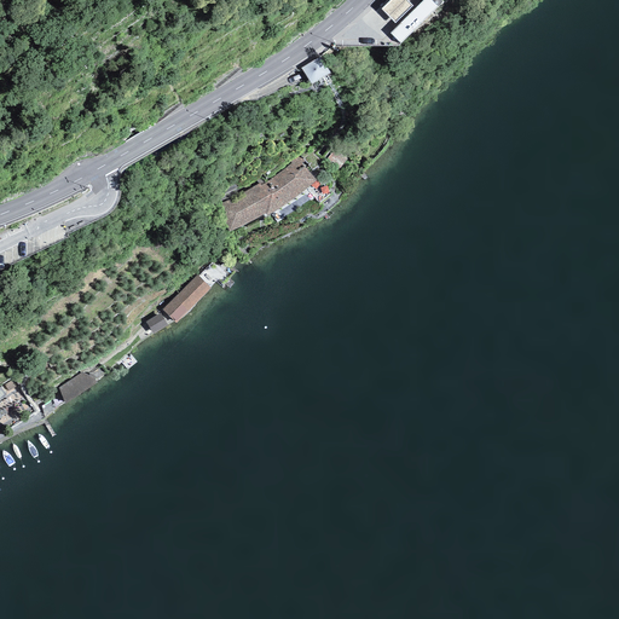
[(412,6),(406,0),(389,0),(381,10),(395,23),(412,6)]
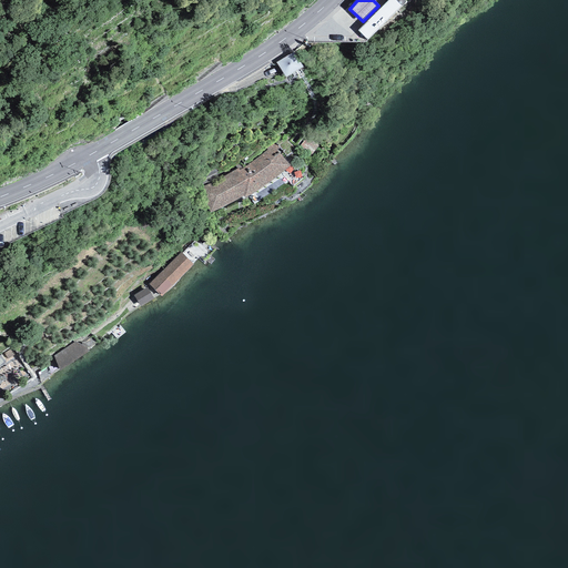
[(402,7),(394,0),(389,0),(358,30),(368,41),(402,7)]
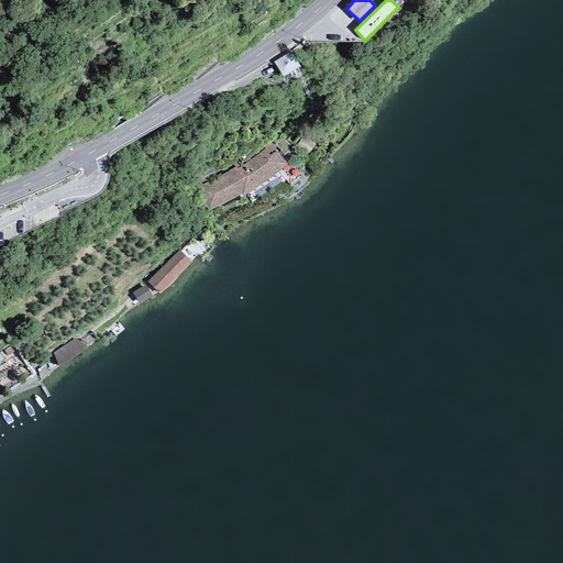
[(291,52),(274,62),(284,77),(300,66),(291,52)]
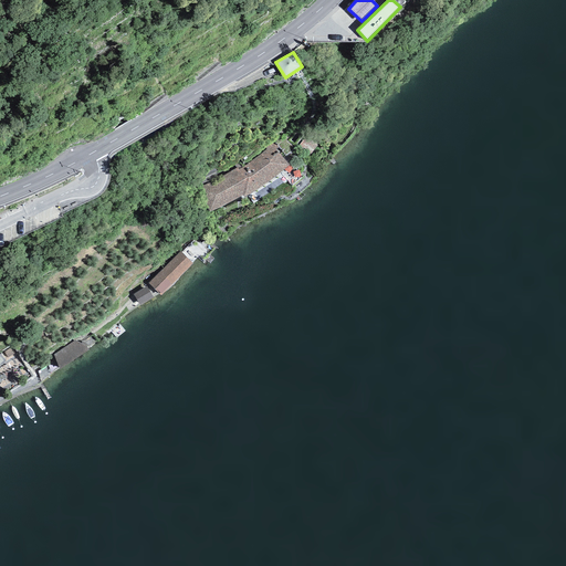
[(237,167),(199,188),(210,212),(221,207),(243,195),(245,197),(261,186),(289,165),(273,143),(265,146),(268,149),(258,157),(238,169),(237,167)]
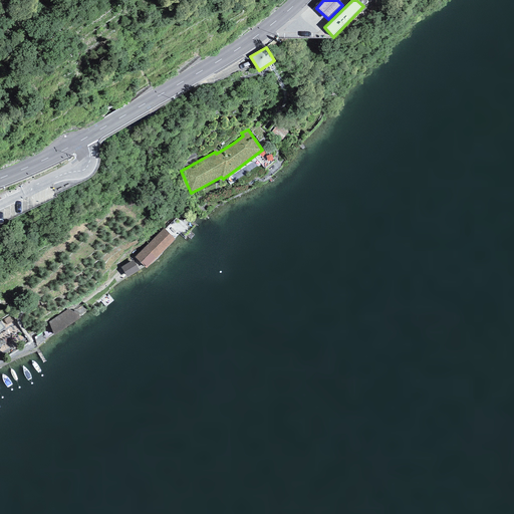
[(164,229),(135,257),(146,269),(175,240),(164,229)]
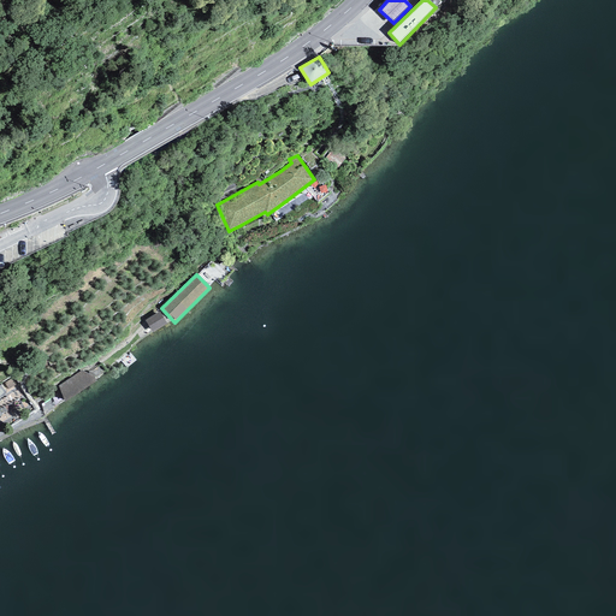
[(144,321),(152,332),(166,324),(159,313),(144,321)]
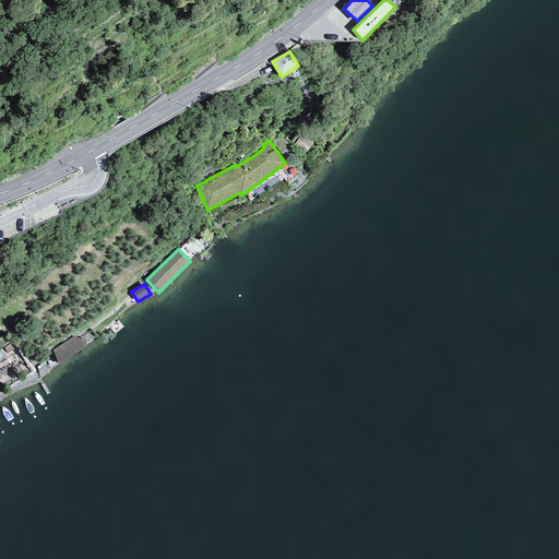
[(74,336),(54,351),(56,355),(58,365),(86,345),(83,341),(75,337),(74,336)]
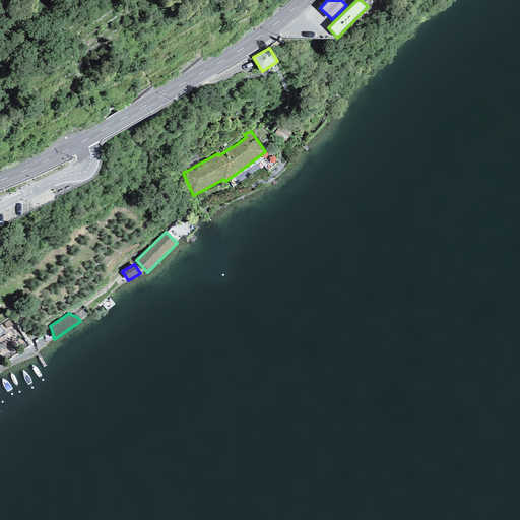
All buildings are outlined.
